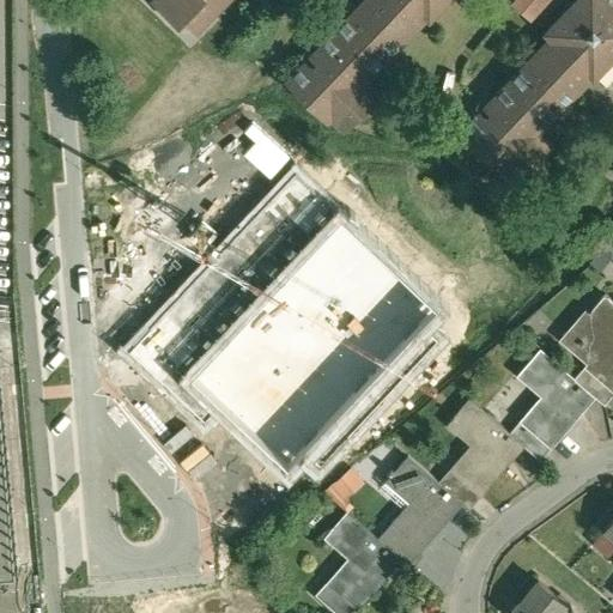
[(153,0),(180,24),(184,19),(198,31),(226,0),(153,0)]
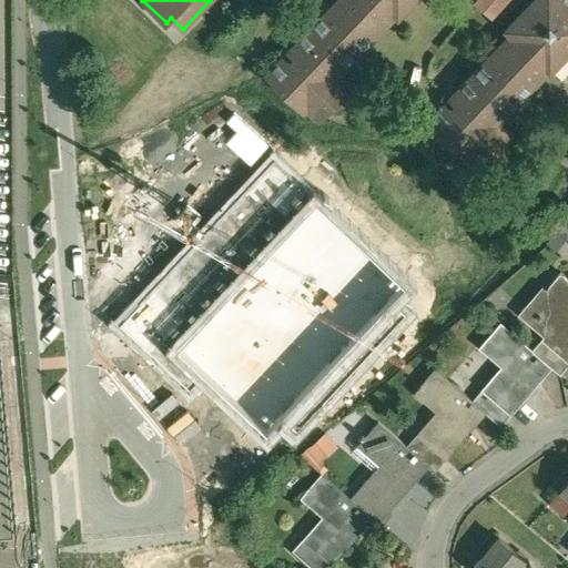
[(337,0),(336,1),(335,0),(288,50),(294,56),(291,60),(284,54),(265,73),(304,111),(307,107),(320,119),(352,85),(335,70),(340,66),(343,69),(374,37),(373,36),(386,22),(387,22),(396,13),(398,16),(413,0),(337,0)]
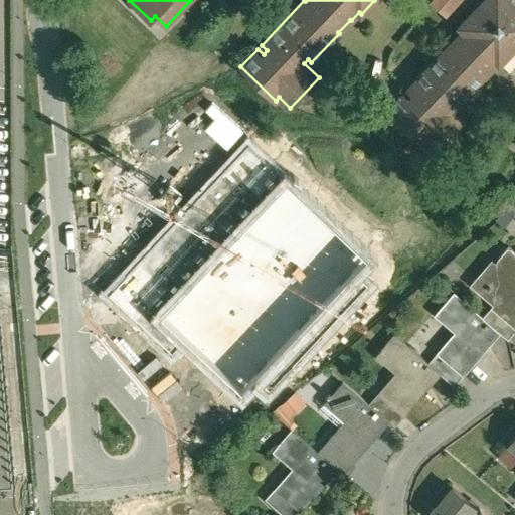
[(514,2),(512,0),(483,0),(459,26),(465,31),(452,44),(451,43),(407,88),(413,94),(409,98),(403,92),(386,110),(421,143),(424,139),(437,150),(465,121),(450,106),(454,102),(458,106),(486,75),(485,74),(497,61),(499,64),(514,47),(514,2)]
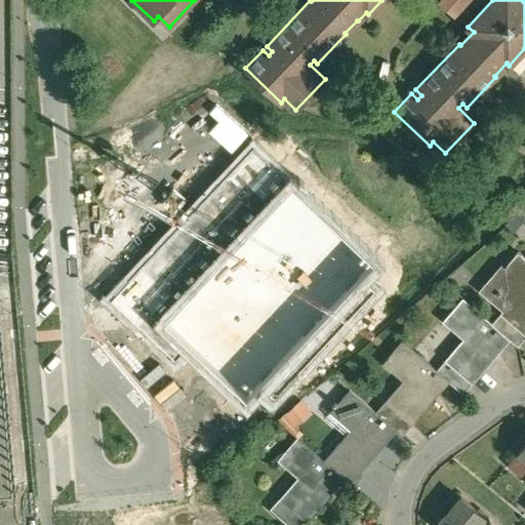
[(436,0),(456,17),(472,0),(436,0)]
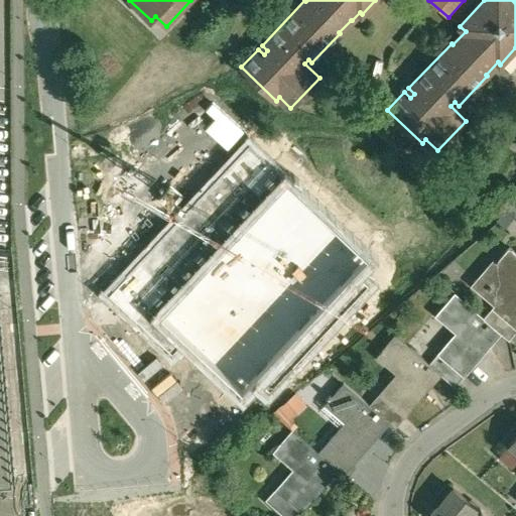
[(515,251),(509,246),(484,275),(492,282),(486,289),(489,290),(490,289),(500,298),(493,306),(515,326),(515,251)]
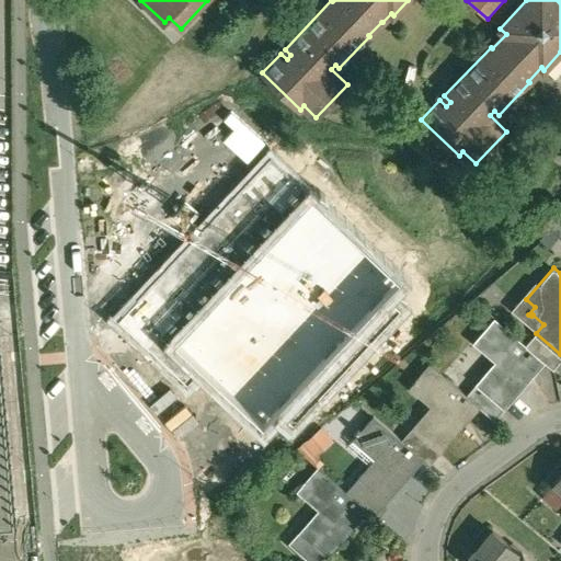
[(526,344),(495,317),(480,334),(502,353),(477,382),(505,407),(546,361),(526,344)]
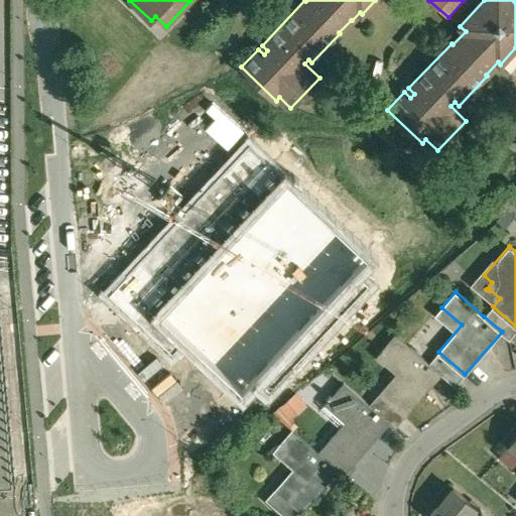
[(515,331),(515,326),(493,306),(484,316),(502,332),(510,339),(515,331)]
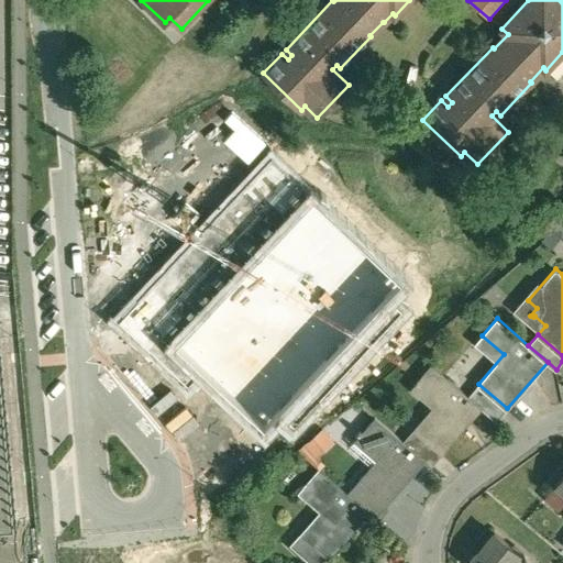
[(0,363),(0,528),(15,527),(0,363)]
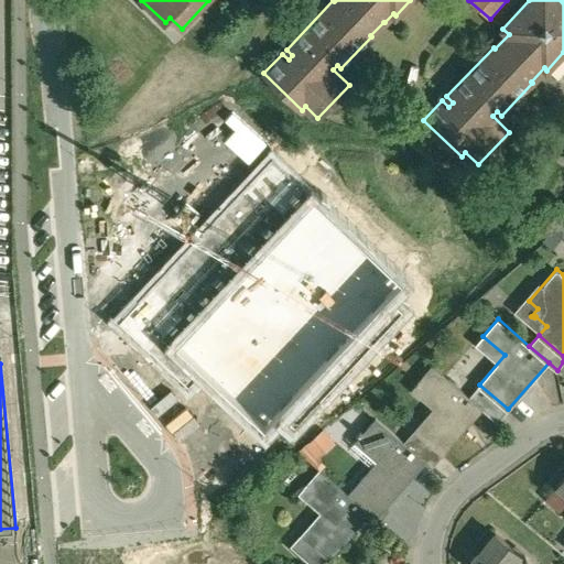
[(440,401),(414,430),(443,454),(484,408),(470,396),(433,365),(418,381),(440,401)]
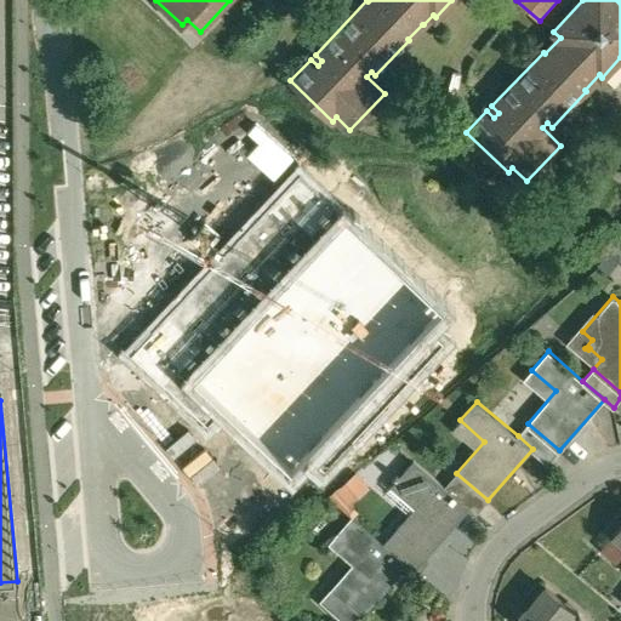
[(559,450),(528,423),(518,436),(533,449),(548,462),(559,450)]
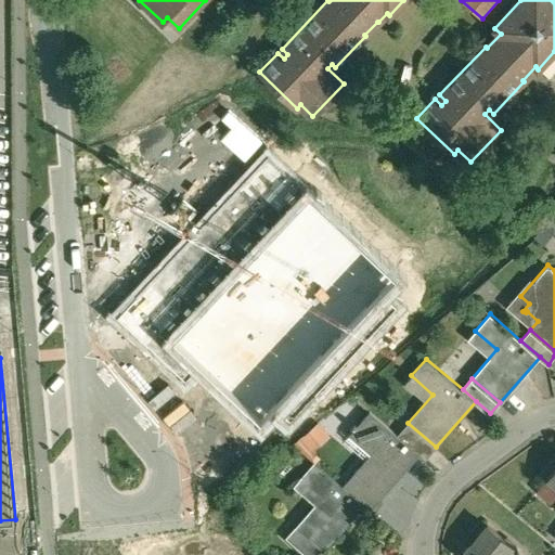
[(399,434),(371,410),(356,426),(377,446),(352,474),(381,498),(420,452),(399,434)]
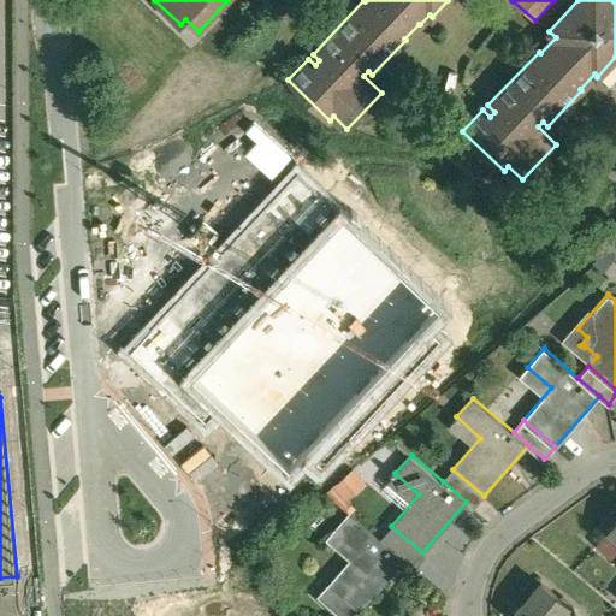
[(326,485),(338,502),(366,484),(355,467),(326,485)]
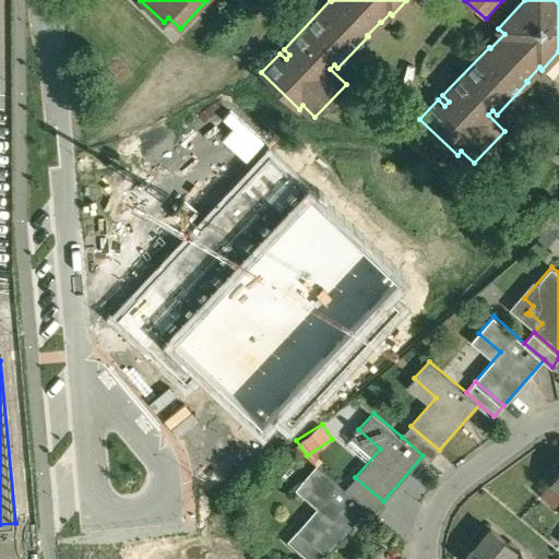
[(439,450),(411,426),(402,437),(423,455),(429,461),(439,450)]
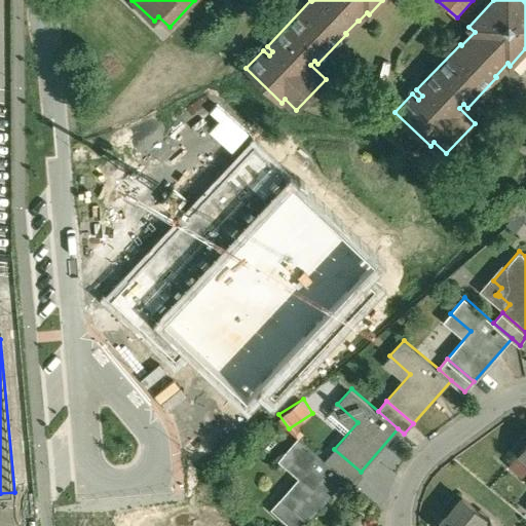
[(325,459),(298,437),(284,453),(304,472),(282,498),(307,521),(345,477),(325,459)]
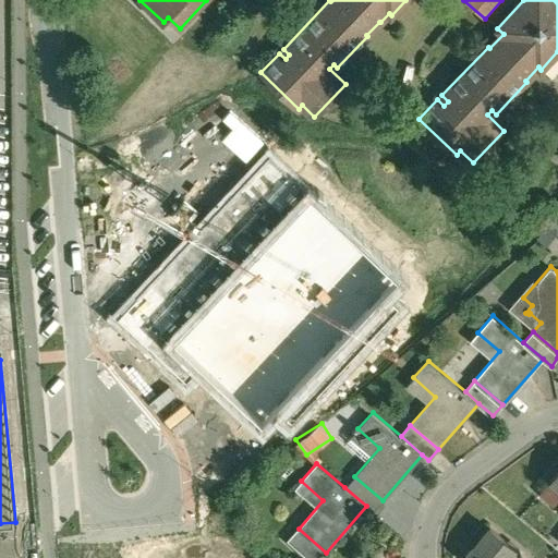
[(383,500),(354,476),(344,487),(366,506),(373,511),(383,500)]
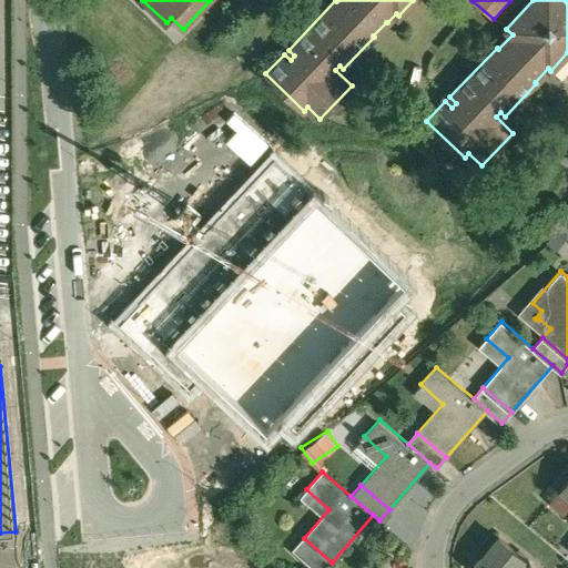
[(499,535),(473,567),(474,567),(530,567),(535,564),(533,563),(534,560),(529,557),(527,558),(499,535)]
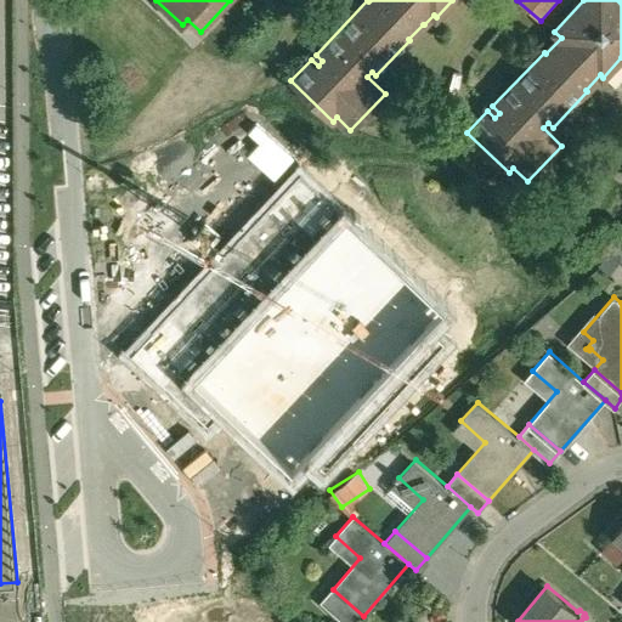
[(357,621),(363,616),(333,589),(322,601),(346,621),(357,621)]
